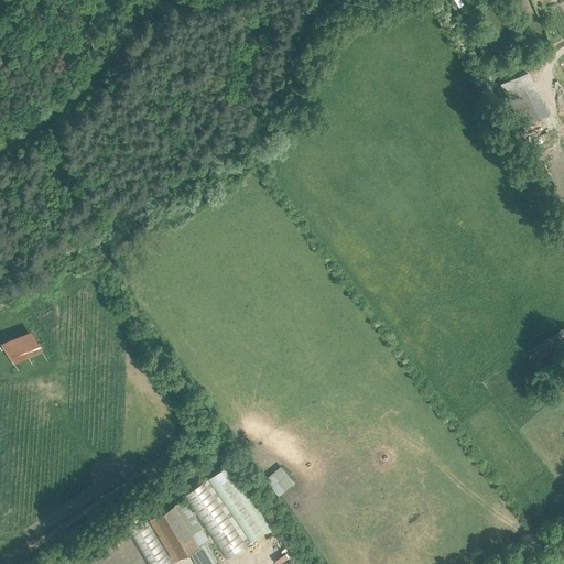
[(45,354),(29,326),(4,340),(20,368),(45,354)]
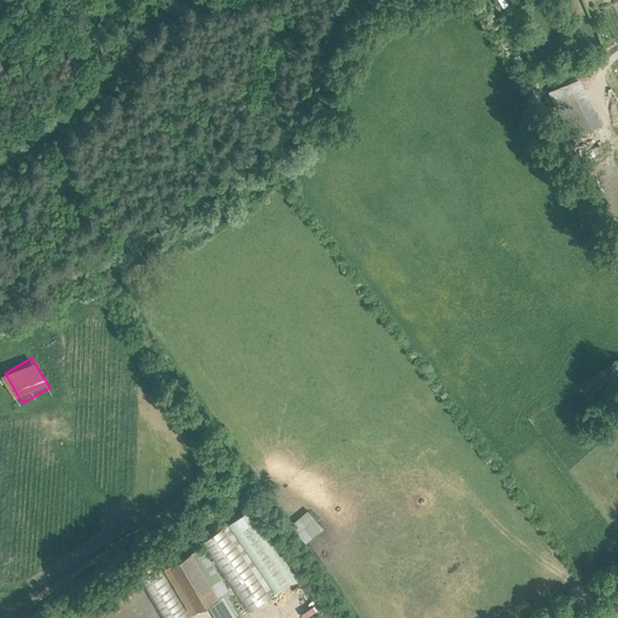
[(617,359),(605,368),(608,375),(617,368),(617,359)]
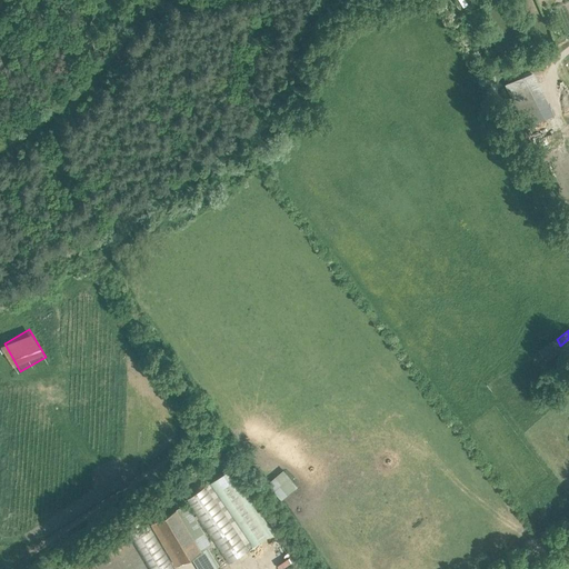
[(285,470),(268,485),(281,499),(297,485),(285,470)]
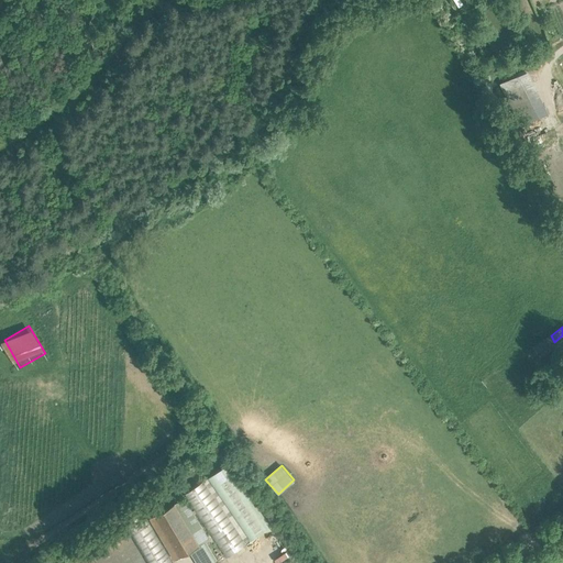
[(206,542),(209,540),(184,498),(150,518),(174,560),(189,551),(196,562),(211,562),(217,560),(206,542)]
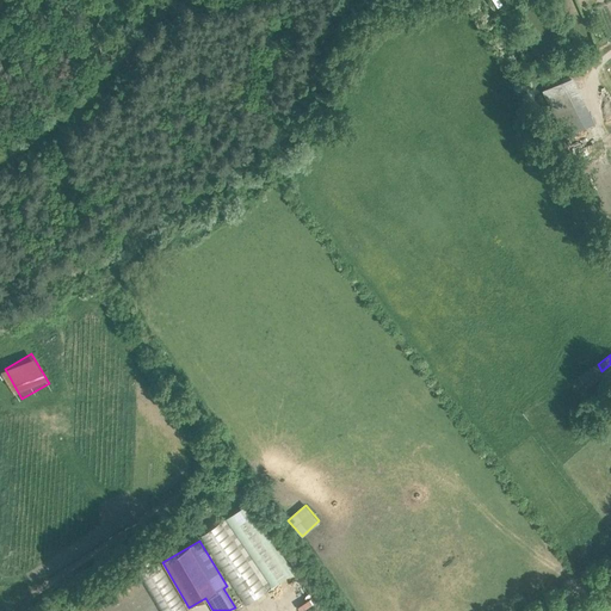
[(135,567),(161,610),(183,610),(186,610),(154,555),(135,567)]
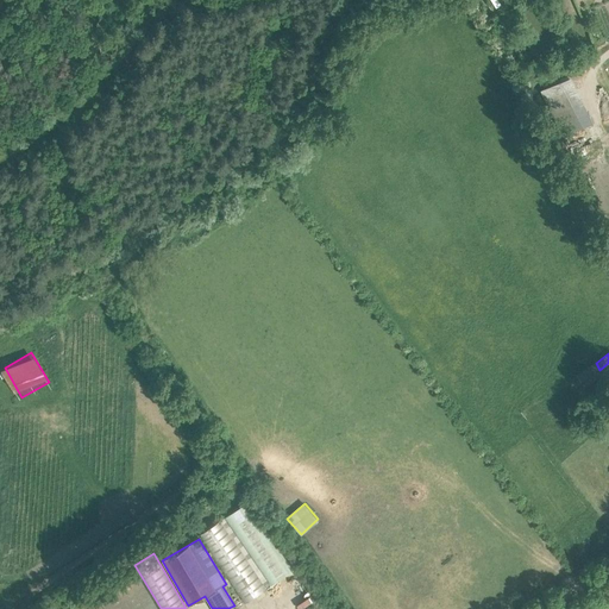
[(157,608),(138,576),(100,597),(106,608),(157,608)]
